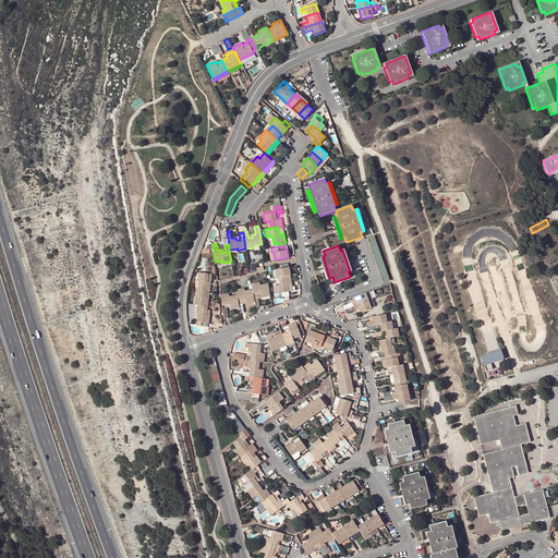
[(533,251),(537,264),(545,261),(544,257),(543,254),(544,253),(542,247),(533,251)]
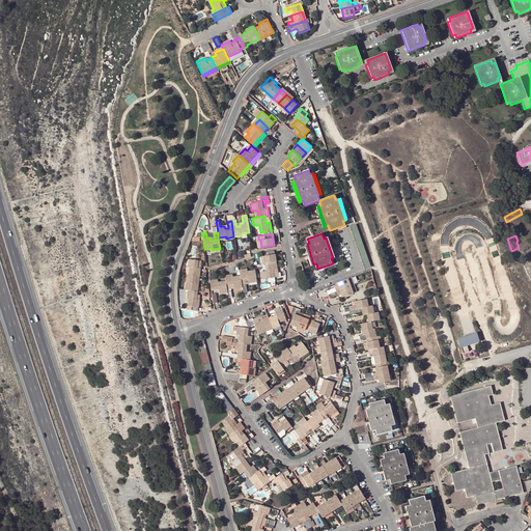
[(326,238),(333,258),(335,257),(328,236),(326,238)]
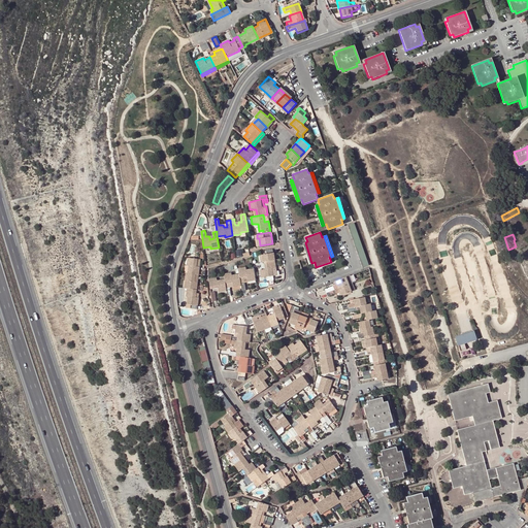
[(303,243),(310,263),(311,263),(305,242),(303,243)]
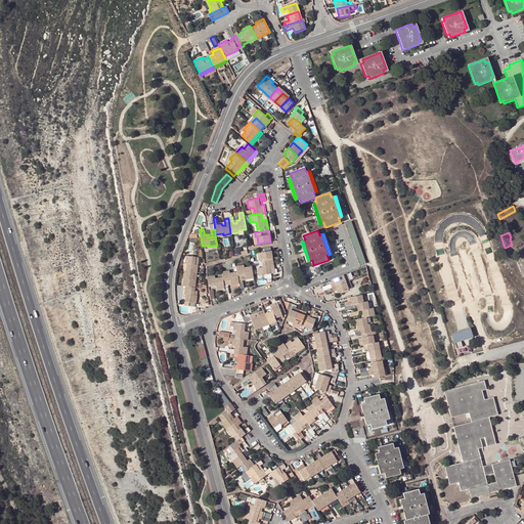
[(271,247),(264,248),(265,252),(260,253),(261,260),(262,260),(272,258),(271,247)]
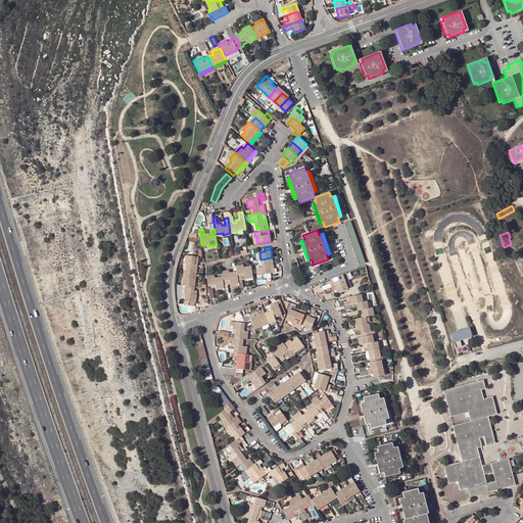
[(186,271),(196,272),(197,264),(195,264),(195,256),(186,254),(185,263),(187,263),(186,271)]
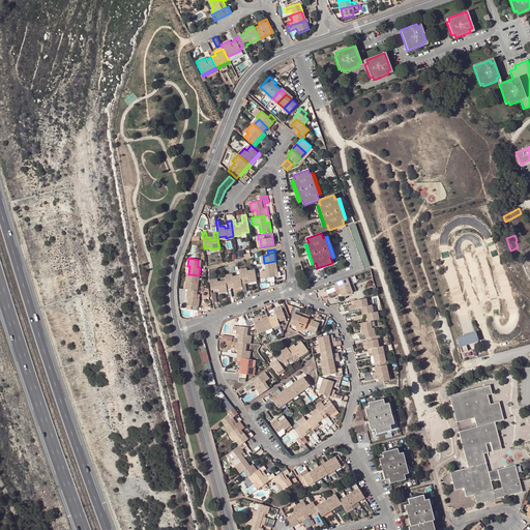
[(275,261),(265,263),(266,269),(261,270),(262,278),(267,277),(268,282),(274,281),(273,269),(277,268),(275,261)]
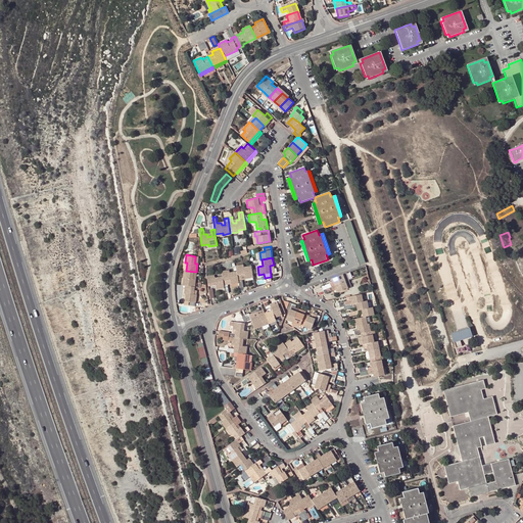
[(236,266),(237,271),(238,275),(245,274),(246,279),(253,277),(251,266),(244,267),(244,265),(236,266)]
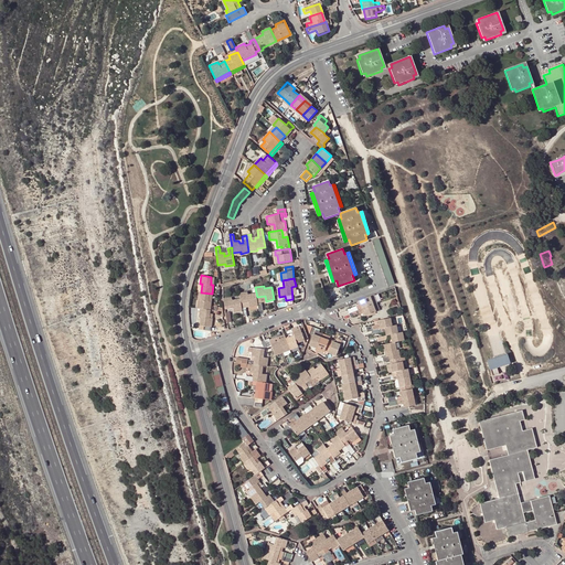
[(200,300),(199,309),(200,309),(211,310),(211,306),(212,294),(201,292),(199,291),(198,299),(200,300)]
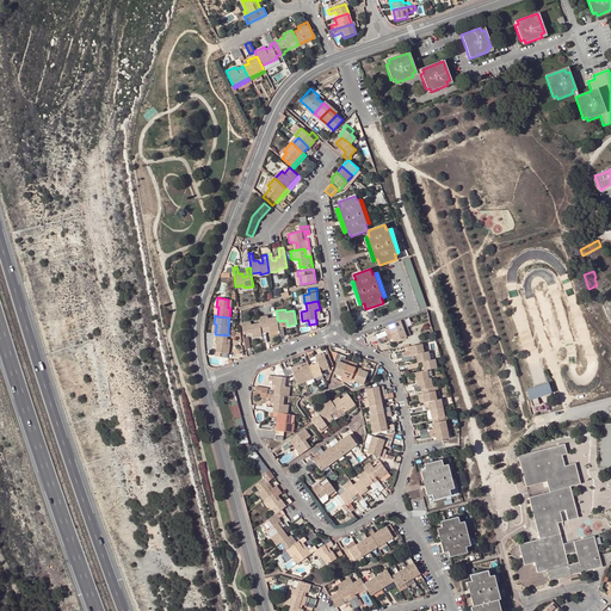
[(279,331),(278,326),(278,321),(277,316),(269,319),(269,315),(259,316),(260,323),(261,328),(270,327),(270,332),(279,331)]
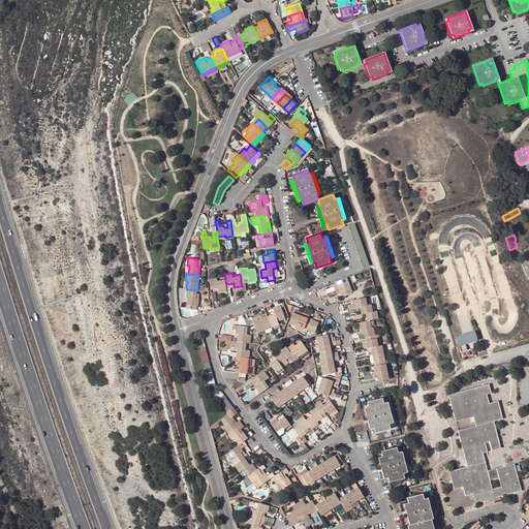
[(352,283),(350,276),(337,281),(339,288),(352,283)]
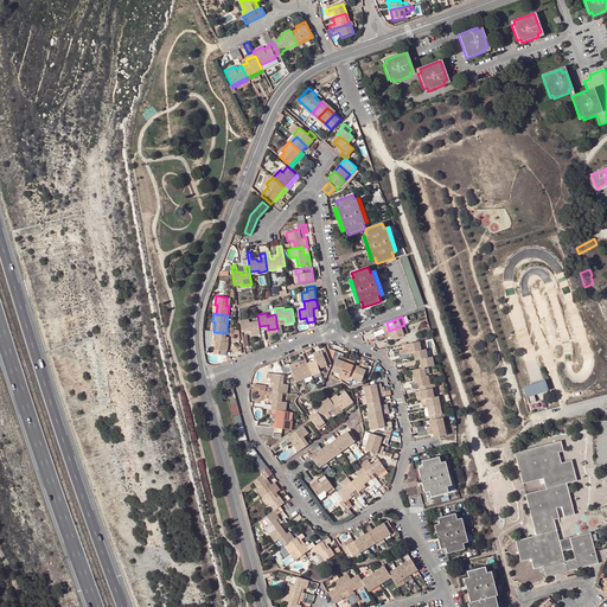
[(261,334),(260,331),(260,326),(259,321),(250,323),(249,320),(241,321),(242,332),(250,331),(251,336),(261,334)]
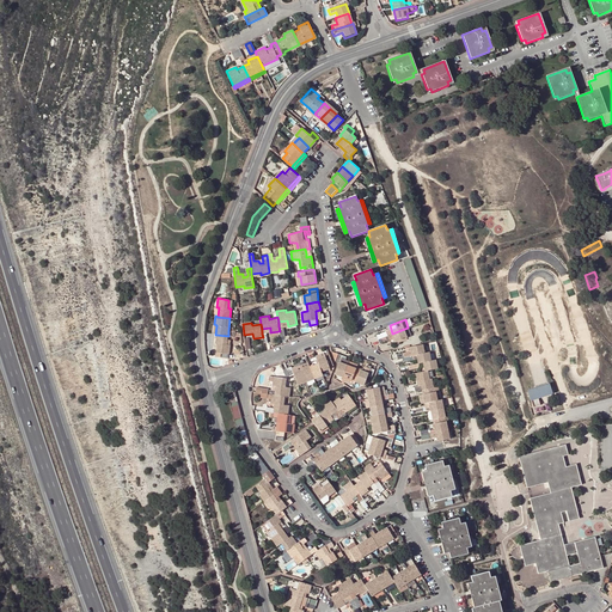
[(396,342),(411,336),(408,328),(392,334),(395,338),(396,342)]
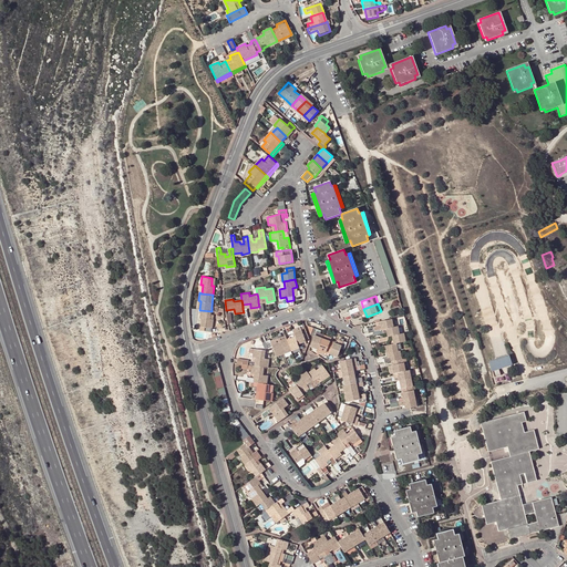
[(210,319),(210,315),(212,311),(200,310),(199,318),(202,318),(200,330),(212,331),(213,319),(210,319)]
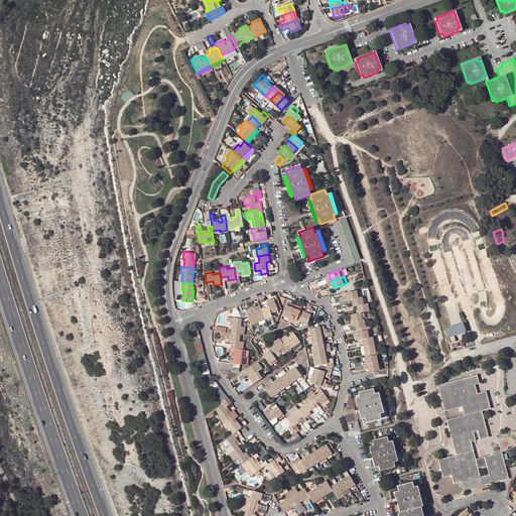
[(358,297),(357,290),(347,292),(348,299),(352,298),(358,297)]
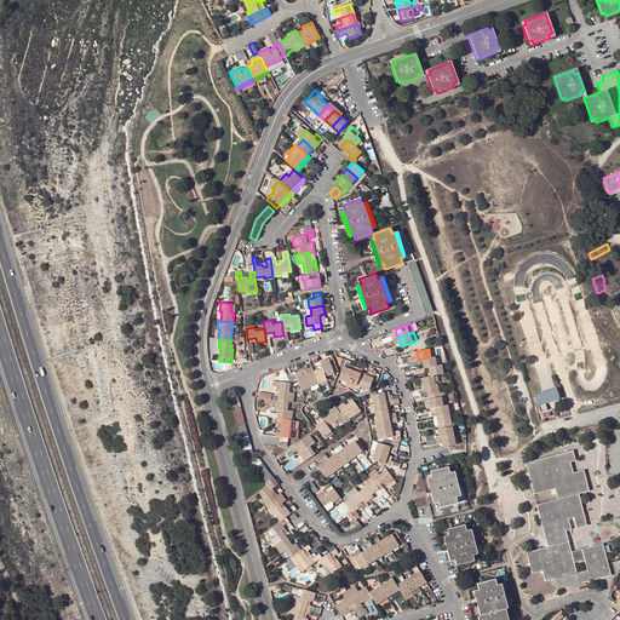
[(351,361),(338,356),(339,366),(344,367),(340,379),(348,382),(352,369),(348,368),(351,361)]
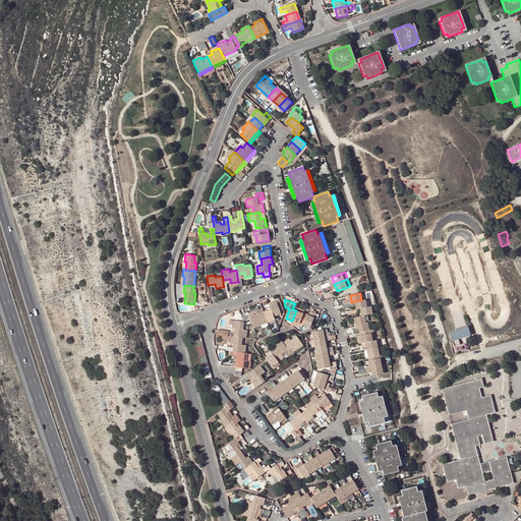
[(355,301),(357,308),(360,308),(367,306),(366,299),(361,300),(355,301)]
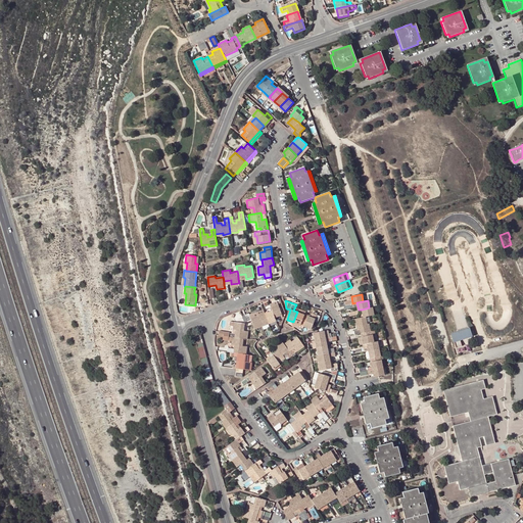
[(278,304),(271,307),(272,311),(275,318),(282,315),(282,314),(285,313),(281,301),(278,303),(278,304)]
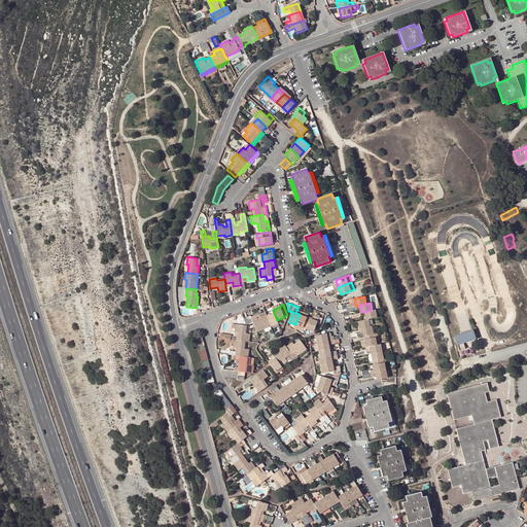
[(377,317),(376,310),(372,310),(364,312),(366,319),(369,319),(377,317)]
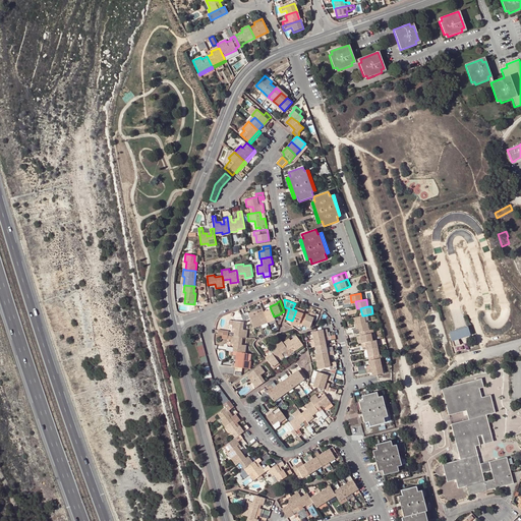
[(274,316),(271,309),(264,311),(268,323),(275,320),(275,319),(274,316)]
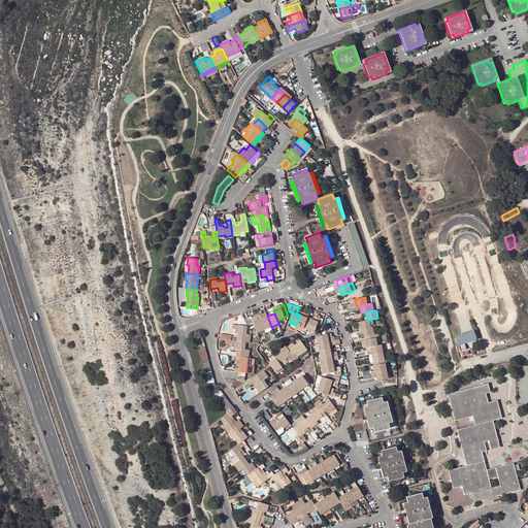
[(307,318),(300,315),(296,325),(304,328),(304,327),(307,328),(310,319),(307,318)]
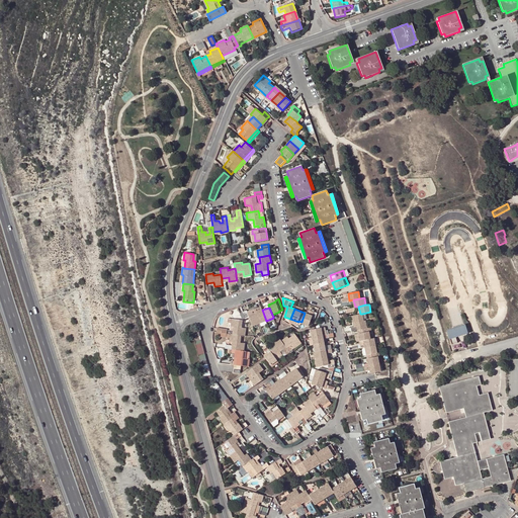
[(259,323),(266,321),(262,310),(255,313),(259,323)]
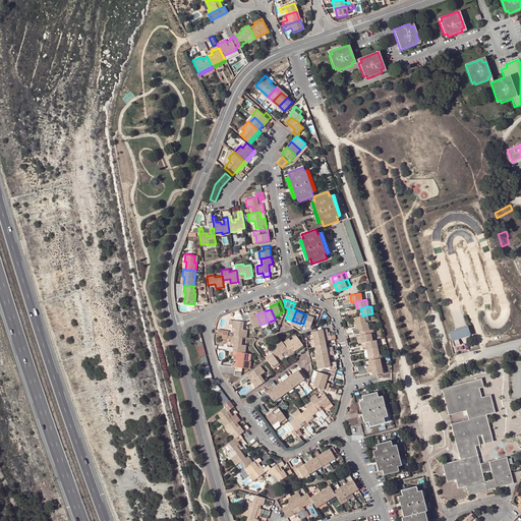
[(250,319),(253,328),(261,325),(256,314),(249,316),(250,319)]
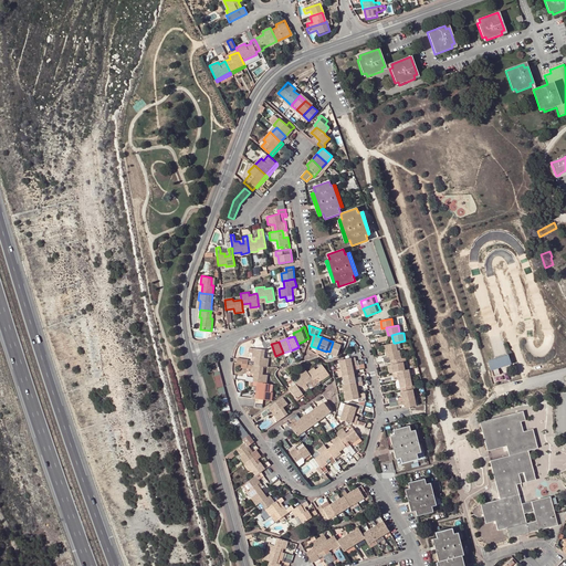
[(341,346),(342,345),(336,343),(333,342),(329,352),(329,353),(334,355),(337,356),(341,346)]
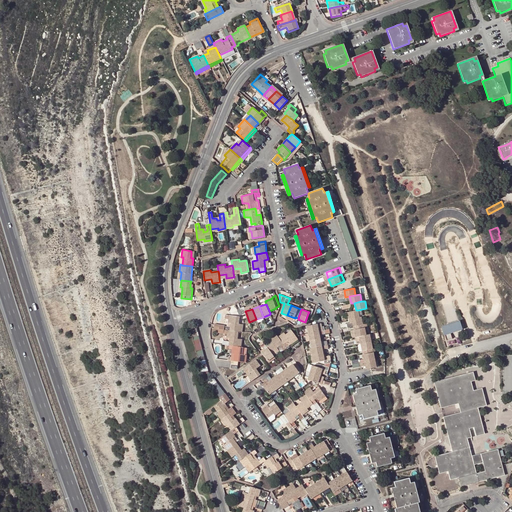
[(361,316),(360,316),(358,310),(356,310),(348,312),(349,319),(353,319),(353,322),(347,323),(347,327),(354,326),(363,324),(361,316)]
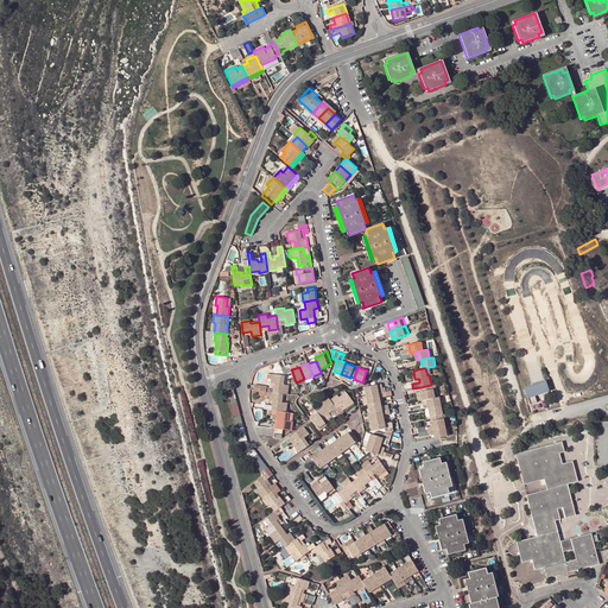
[(283,385),(284,377),(267,374),(267,379),(271,380),(271,384),(274,384),(274,388),(266,387),(267,386),(255,385),(254,390),(260,391),(266,391),(271,392),(283,393),(287,394),(289,385),(283,385)]
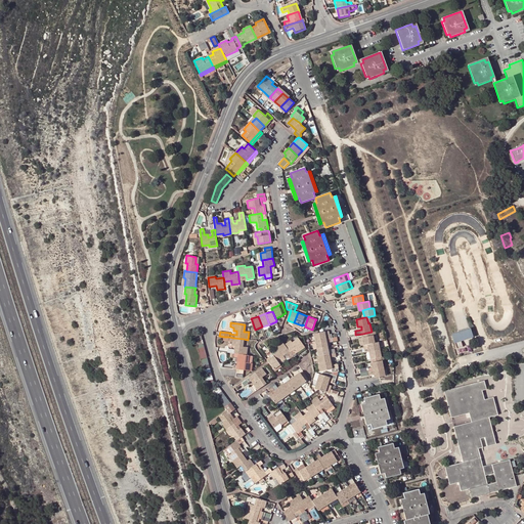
[(325,335),(324,331),(317,333),(314,333),(316,340),(326,338),(325,335)]
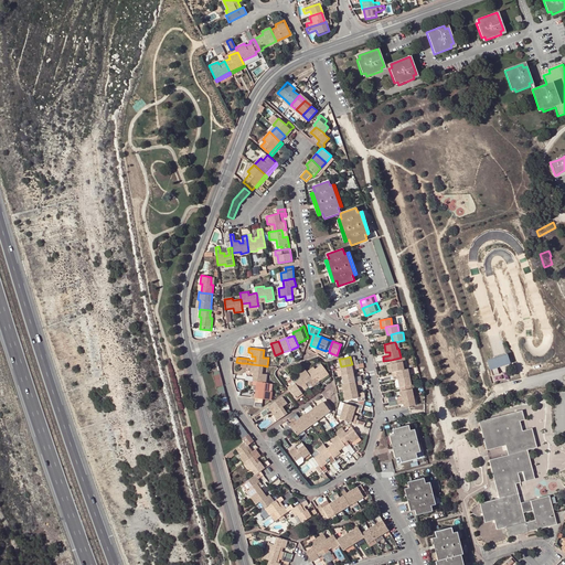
[(392,363),(393,371),(397,371),(404,370),(403,361),(406,361),(405,356),(401,358),(391,360),(392,363)]
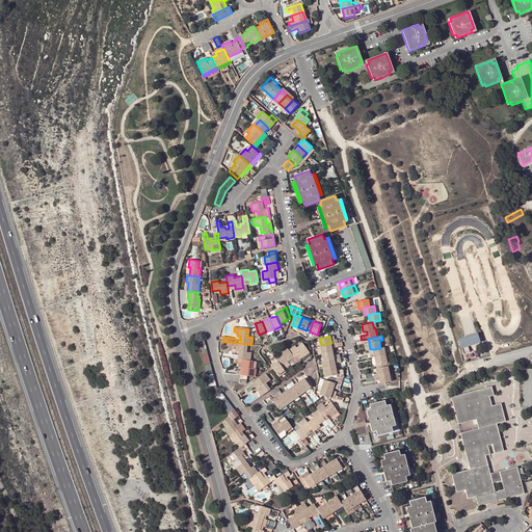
[(479,341),(477,336),(467,339),(468,345),(479,341)]
